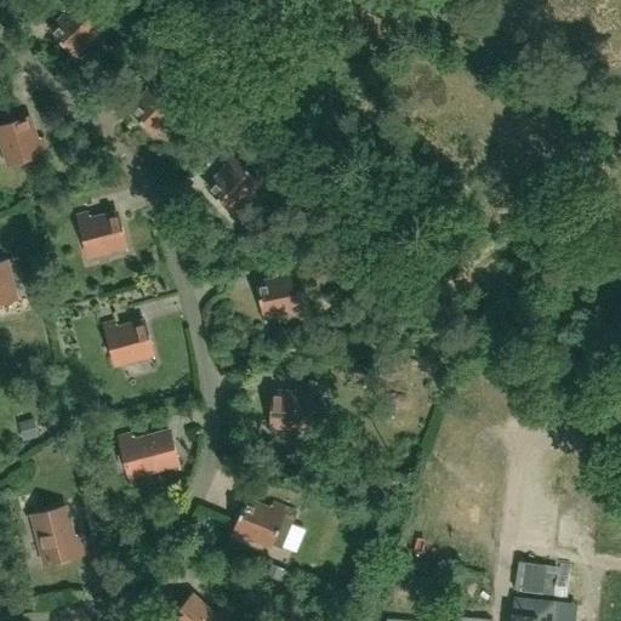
[(68,0),(64,4),(73,12),(52,32),(72,52),(85,39),(90,39),(98,30),(98,26),(100,24),(75,0),(68,0)]
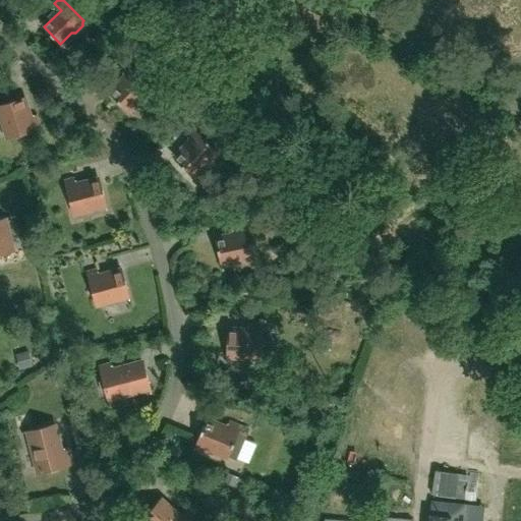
[(121,70),(127,76),(111,94),(127,110),(151,87),(148,83),(149,79),(140,72),(137,72),(128,63),(121,70)]
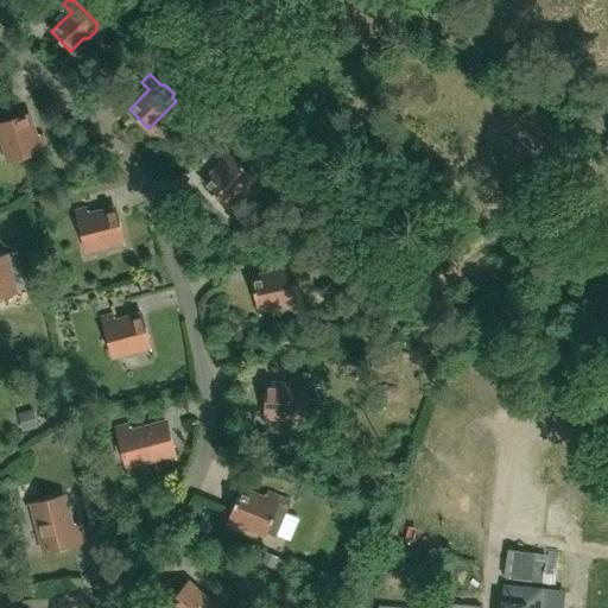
[(26,115),(0,122),(0,125),(11,160),(16,159),(19,162),(31,157),(33,153),(48,149),(44,138),(35,141),(26,115)]
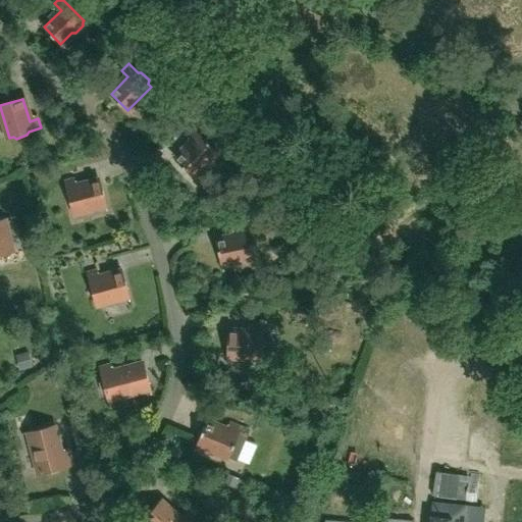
[(175,158),(193,175),(216,152),(193,128),(187,136),(193,142),(175,158)]
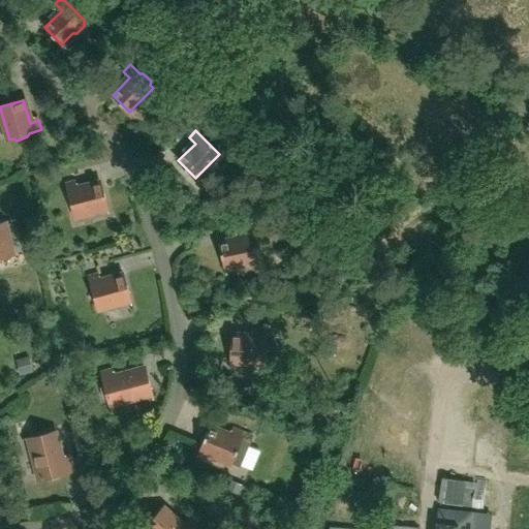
[(75,180),(66,183),(74,215),(106,207),(101,183),(78,189),(75,180)]
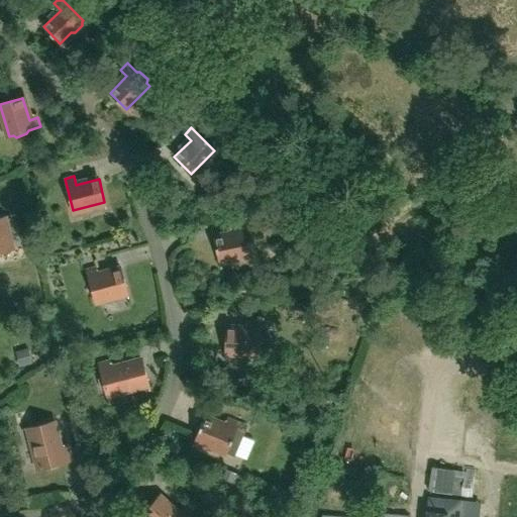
[(2,217),(0,217),(0,251),(11,249),(2,217)]
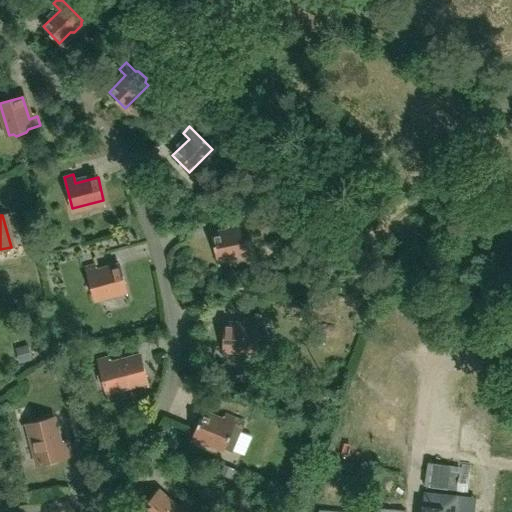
[(212,235),(217,258),(249,251),(243,220),(234,221),(236,230),(212,235)]
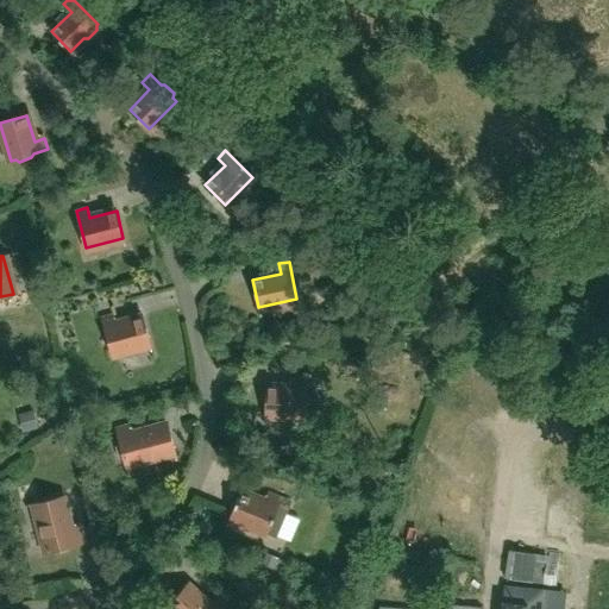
[(101,316),(112,353),(150,344),(143,316),(115,325),(112,314),(101,316)]
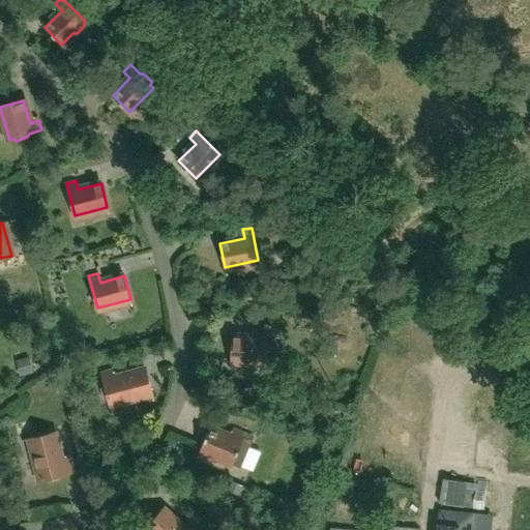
[(257,337),(232,336),(231,360),(274,362),(274,359),(277,356),(277,345),(275,342),(275,329),(258,328),(257,337)]
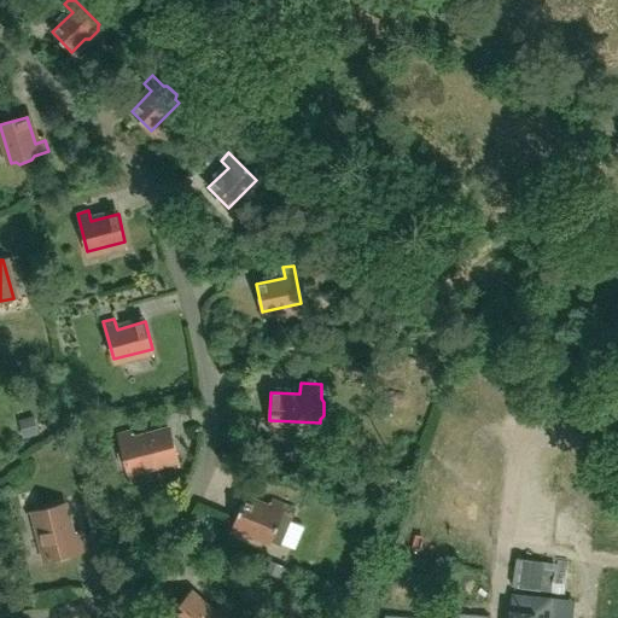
[(132,431),(117,435),(122,452),(116,453),(120,466),(126,465),(128,472),(178,459),(170,431),(134,441),(132,431)]
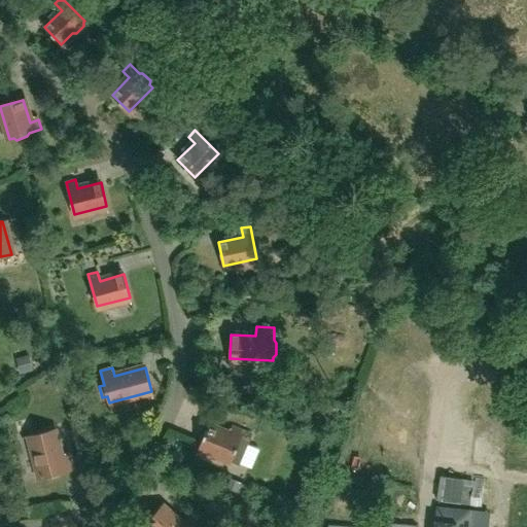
[(231,435),(209,426),(200,448),(239,464),(251,434),(235,427),(231,435)]
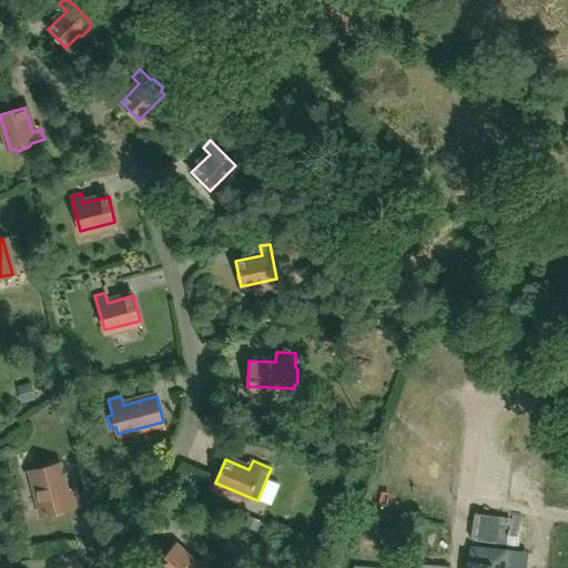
[(66,496),(57,463),(32,469),(43,515),(48,514),(51,516),(62,514),(64,510),(78,507),(74,494),(66,496)]
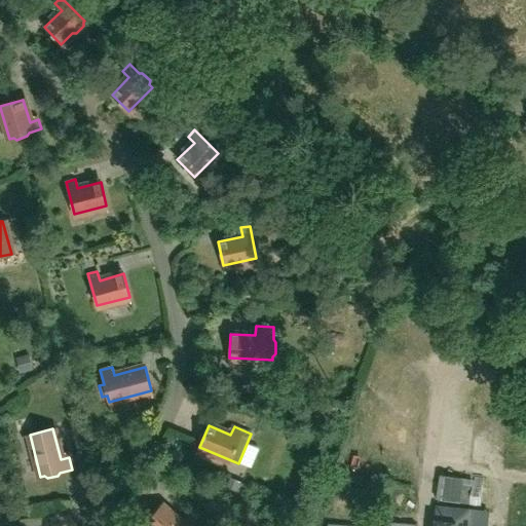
[(470,503),(473,480),(438,476),(435,499),(470,503)]
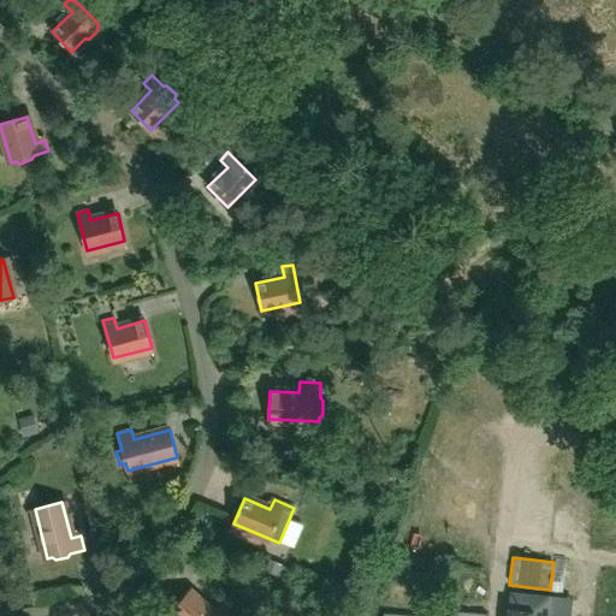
[(570,567),(566,609),(586,611),(591,568),(570,567)]
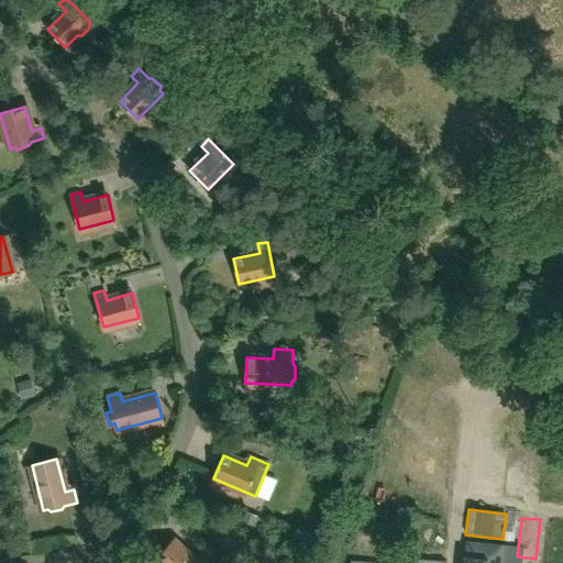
[(500,562),(503,544),(465,540),(463,554),(462,562),(500,562)]
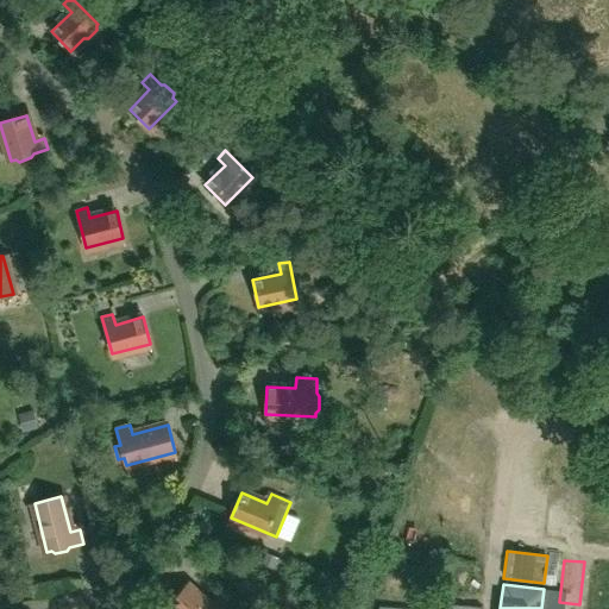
[(212,608),(187,585),(168,606),(171,608),(227,608),(220,602),(214,608),(212,608)]
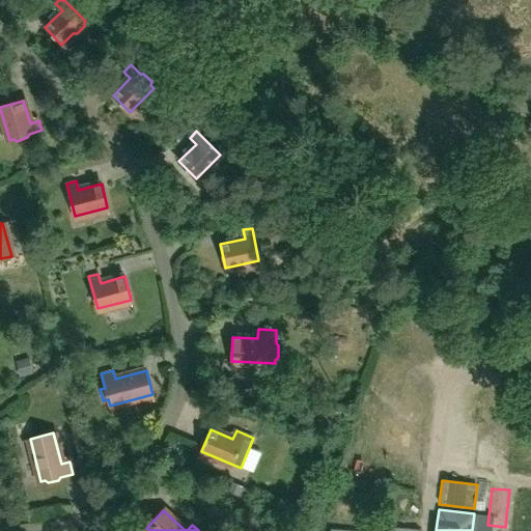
All buildings are outlined.
